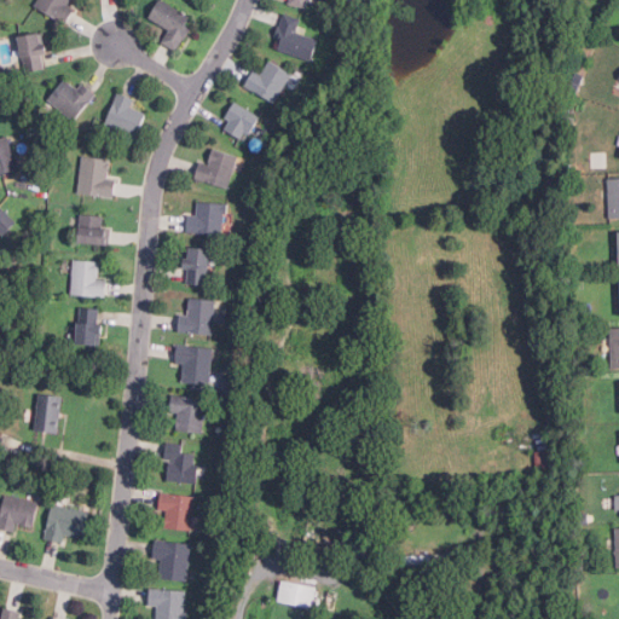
[(79,5),(71,1),(71,0),(38,0),(35,5),(67,24),(79,5)]
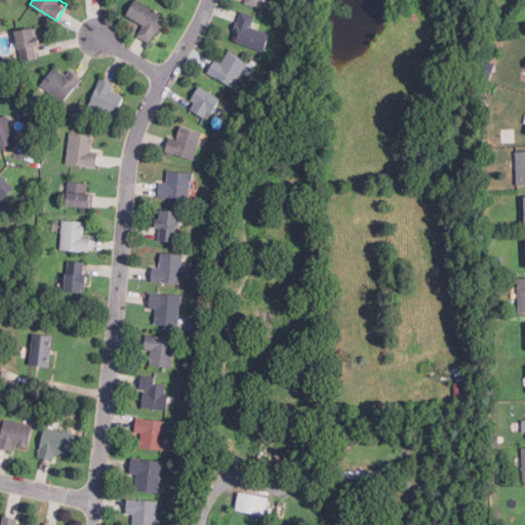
[(138,35),(150,42),(166,15),(140,0),(135,0),(127,13),(145,25),(138,35)]
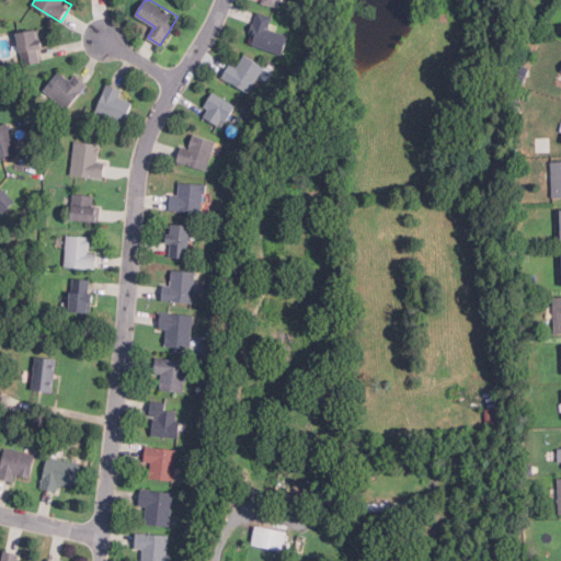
[(290,35),(270,29),(274,16),(258,12),(248,44),(284,55),(290,35)]
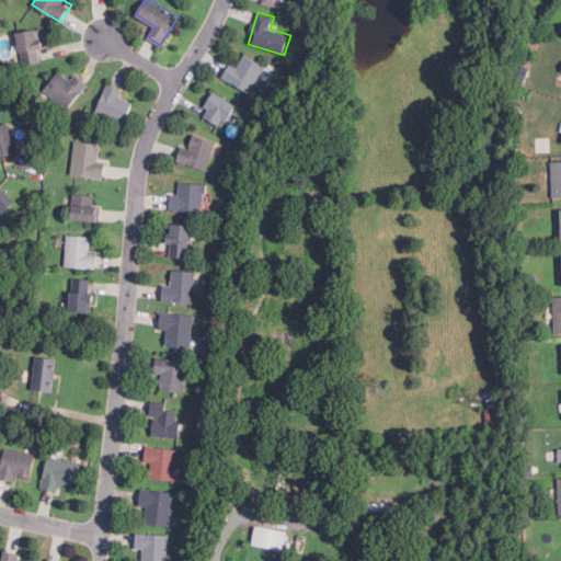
[(20,31),(23,64),(41,61),(39,47),(44,47),(42,29),(20,31)]
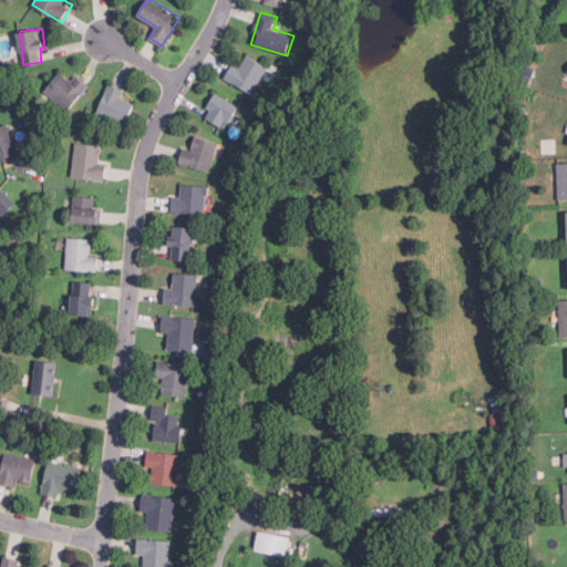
[(233,63),(225,79),(254,93),(268,65),(247,55),(241,68),(233,63)]
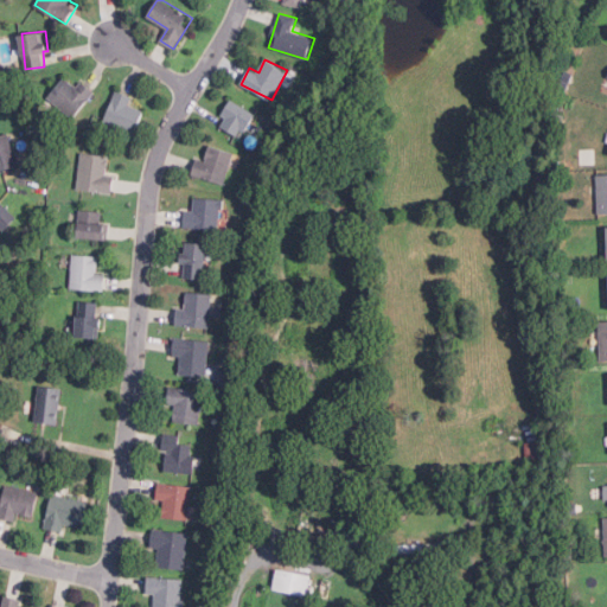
[(46,95),(74,117),(95,90),(81,78),(76,84),(64,75),(46,95)]
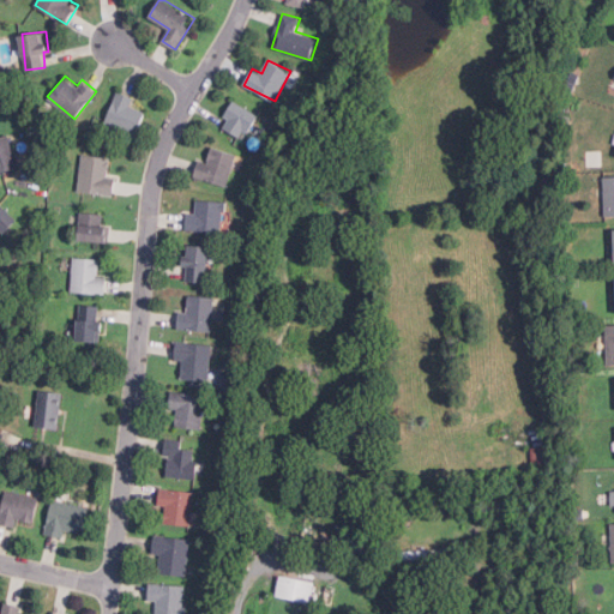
[(132,104),(136,97),(119,90),(104,121),(137,137),(148,112),(132,104)]
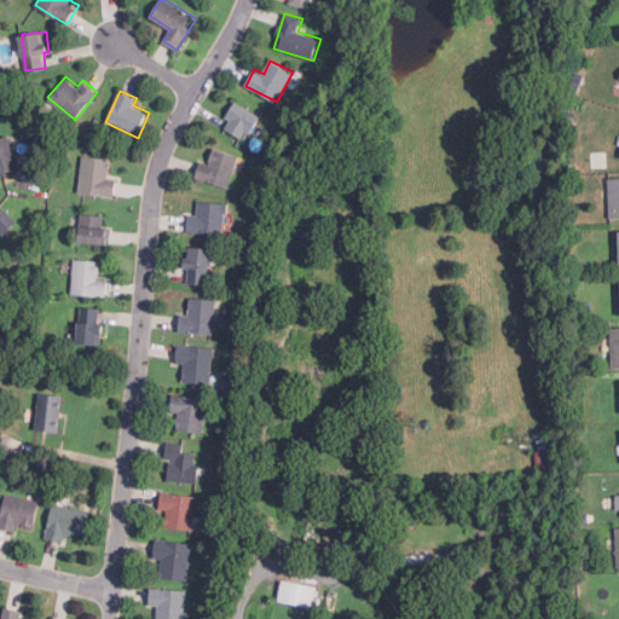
[(261,116),(237,100),(221,125),(246,140),(261,116)]
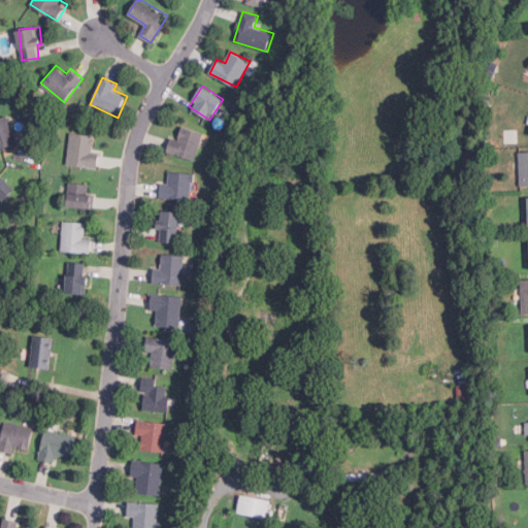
[(0,117),(0,149),(17,143),(7,114),(0,117)]
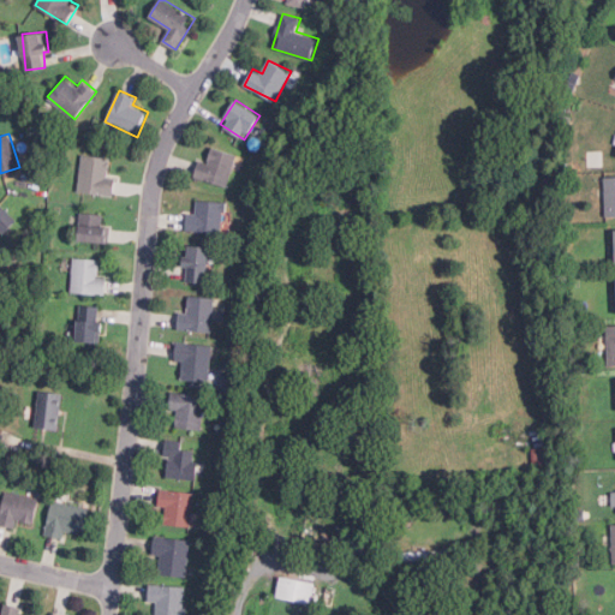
[(209,162),(199,160),(195,177),(228,186),(237,154),(213,147),(209,162)]
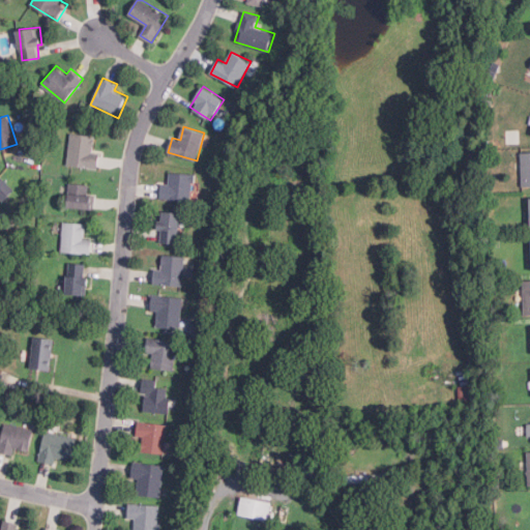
[(101,152),(93,151),(96,136),(72,131),(67,163),(99,169),(101,152)]
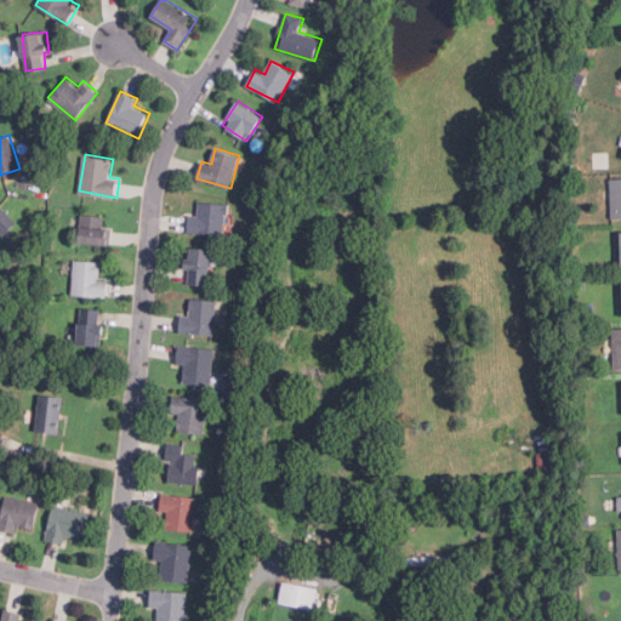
[(620,217),(620,177),(607,178),(609,218),(620,217)]
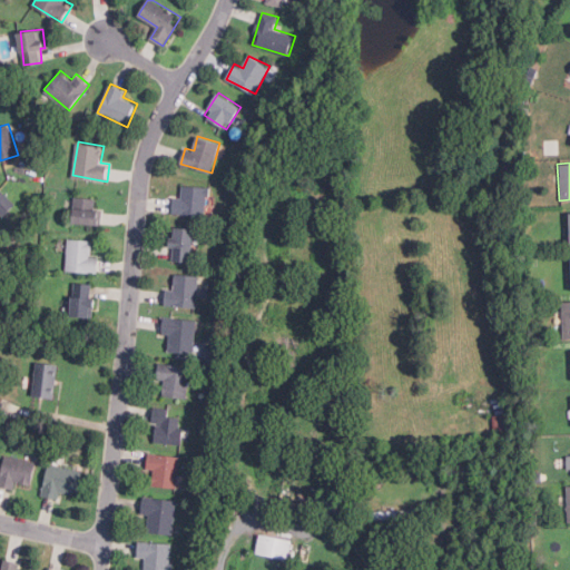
[(173,197),(173,214),(208,214),(208,186),(182,186),(182,197),(173,197)]
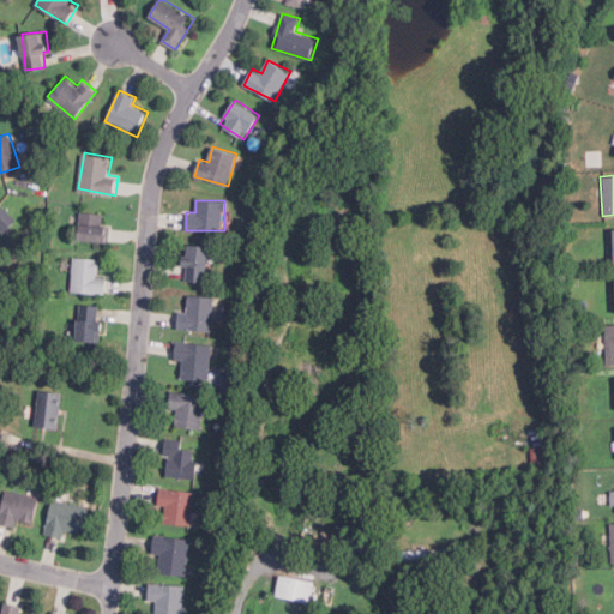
[(0,232),(14,217),(0,203),(0,232)]
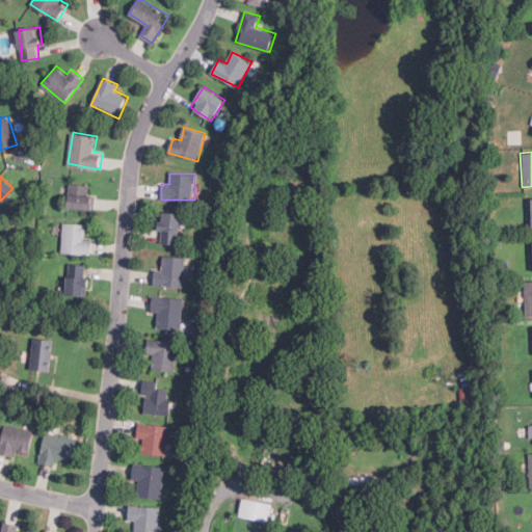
[(94,184),(70,183),(69,207),(92,209),(94,184)]
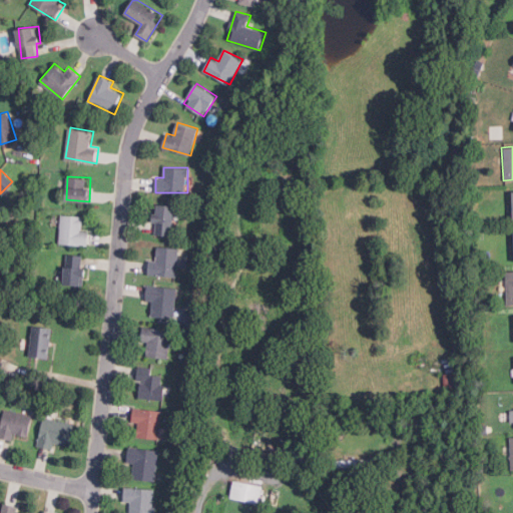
[(175,234),(175,204),(156,204),(156,234),(175,234)]
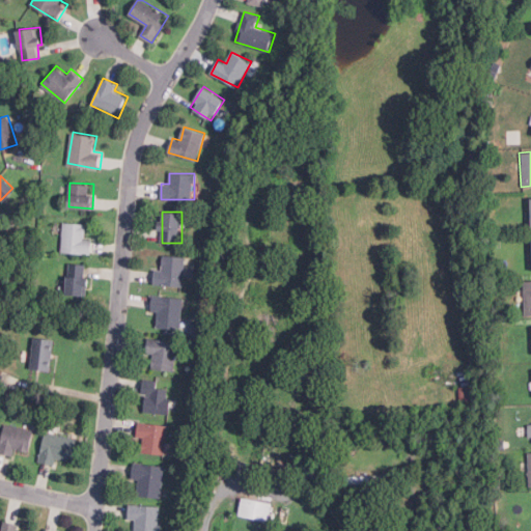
[(62,252),(92,253),(93,239),(86,239),(86,223),(63,222),(62,252)]
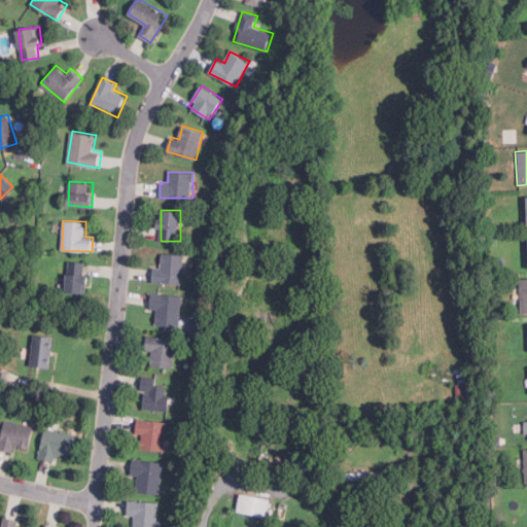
[(183,254),(162,254),(162,267),(153,267),(153,283),(183,283),(183,254)]
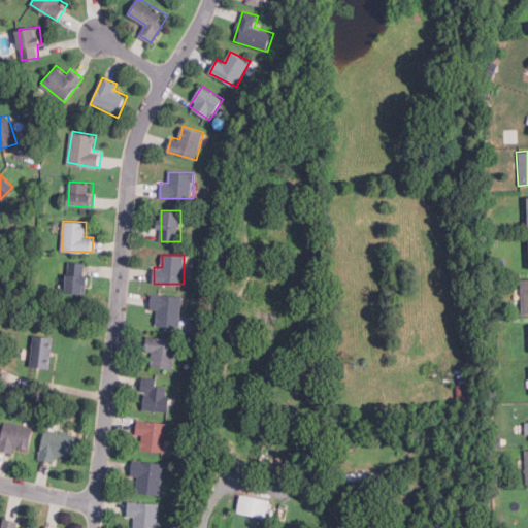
[(68,293),(89,293),(89,261),(68,261),(68,293)]
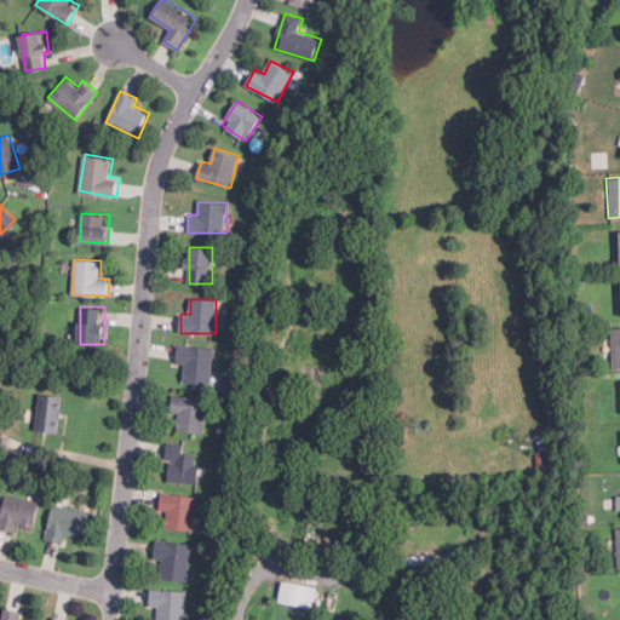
[(619,367),(619,327),(608,327),(609,368),(619,367)]
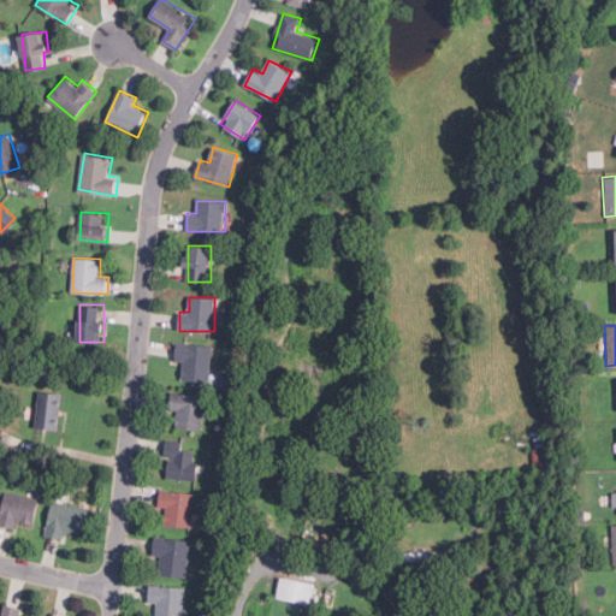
[(181,379),(209,383),(213,345),(178,342),(177,362),(183,362),(181,379)]
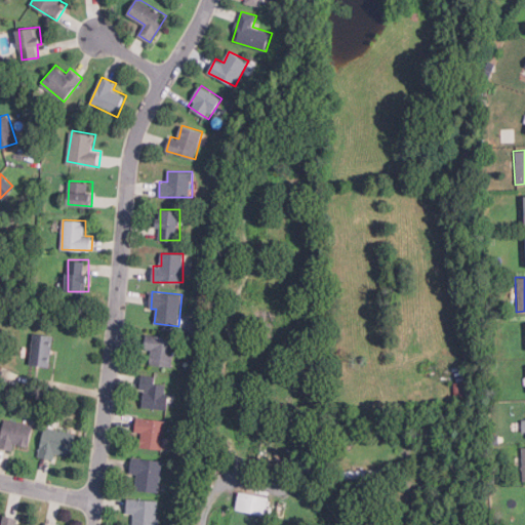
[(50,366),(54,335),(35,333),(31,364),(50,366)]
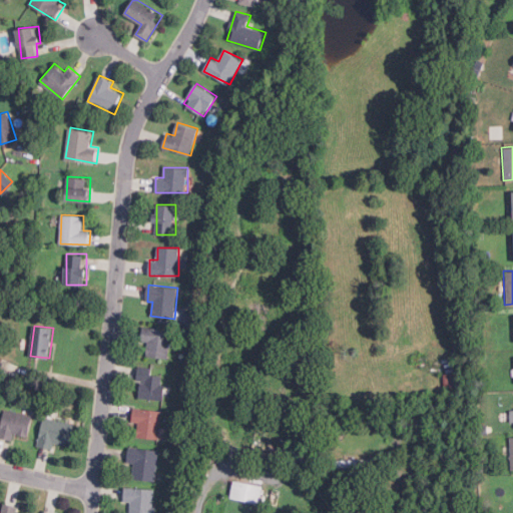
[(146,356),(168,359),(171,330),(143,327),(141,342),(148,342),(146,356)]
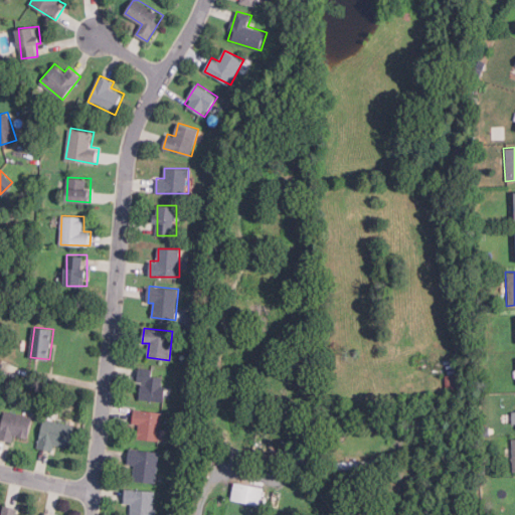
[(166,376),(151,375),(151,371),(141,370),(139,398),(164,400),(166,376)]
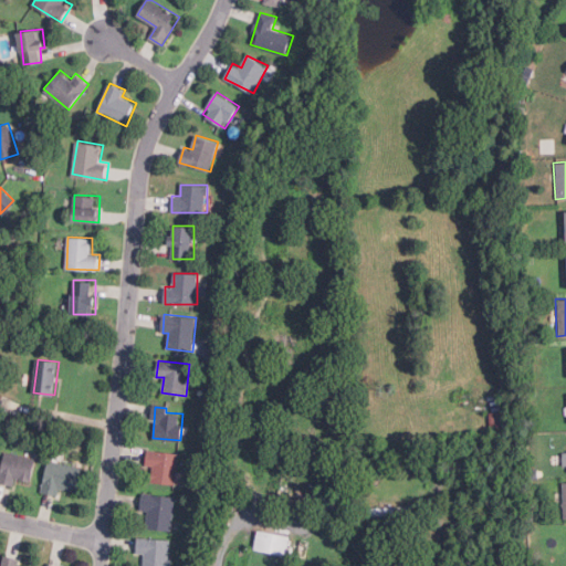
[(146,465),(154,467),(153,482),(176,484),(179,452),(147,450),(146,465)]
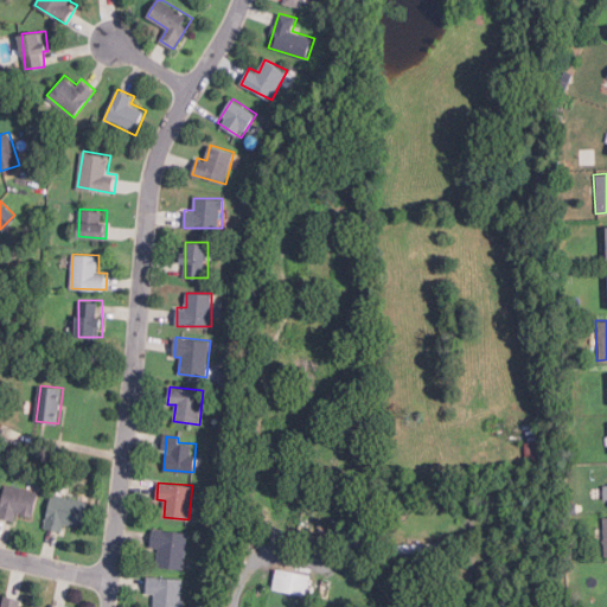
[(40,492),(6,485),(0,517),(17,521),(19,512),(36,516),(40,492)]
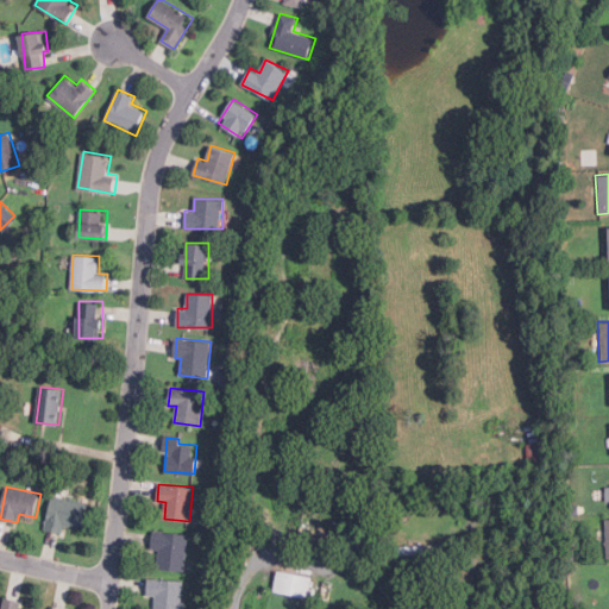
[(66,526),(83,529),(89,502),(52,496),(45,529),(64,533),(66,526)]
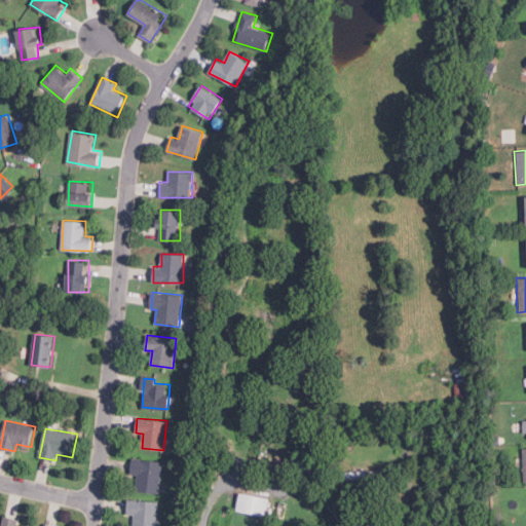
[(137,491),(159,493),(162,461),(133,458),(130,474),(139,475),(137,491)]
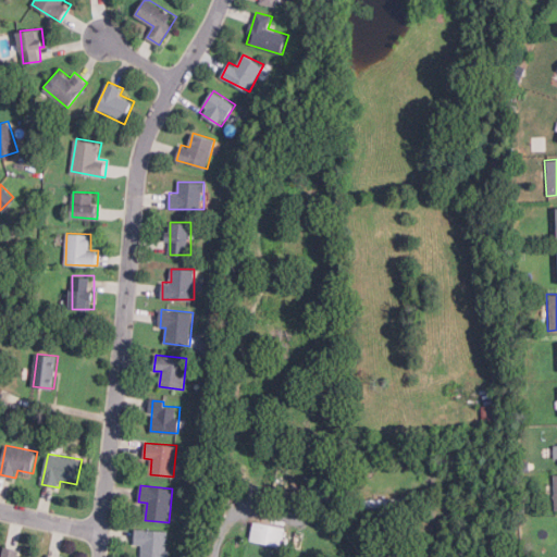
[(286,525),(254,522),(251,542),(284,545),(286,525)]
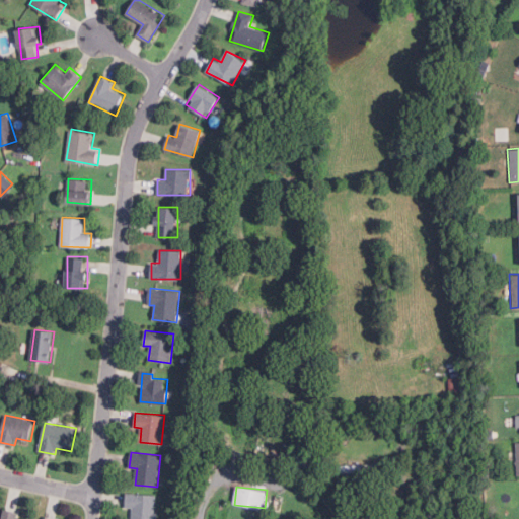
[(156,518),(156,494),(126,494),(126,507),(133,507),(133,518),(156,518)]
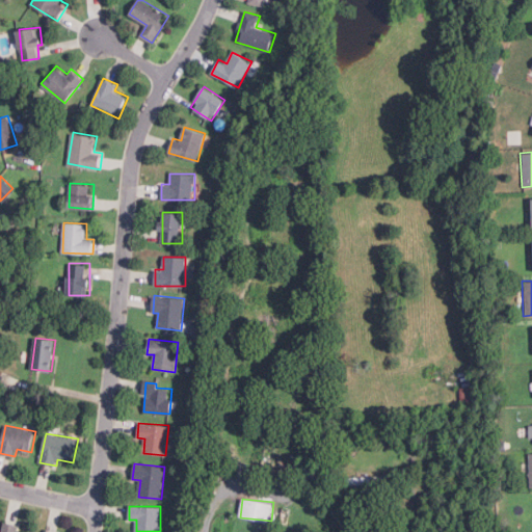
[(17,531),(19,524),(3,522),(1,531),(17,531)]
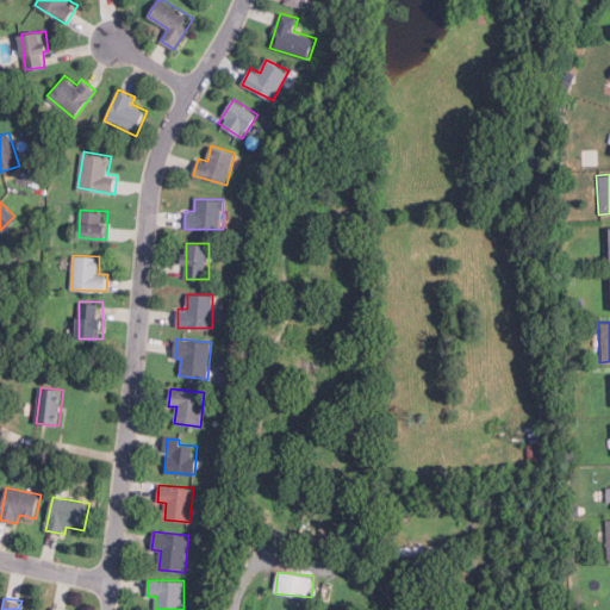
All buildings are outlined.
